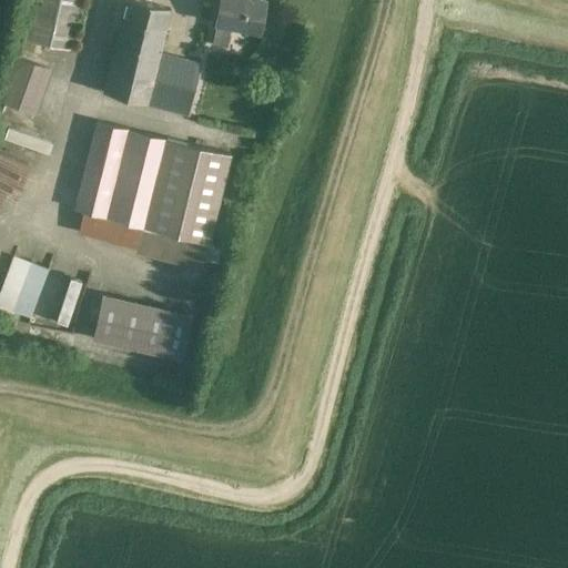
[(31,0),(22,41),(70,52),(82,0),(31,0)]
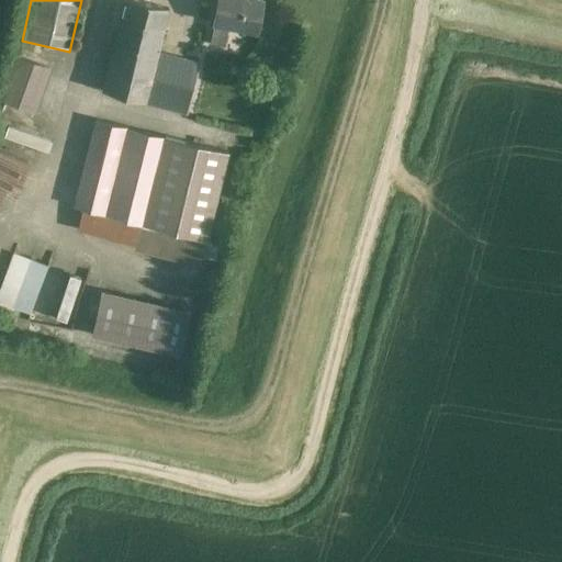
[(134,0),(125,0),(121,19),(103,90),(186,111),(198,63),(158,53),(169,9),(134,0)]
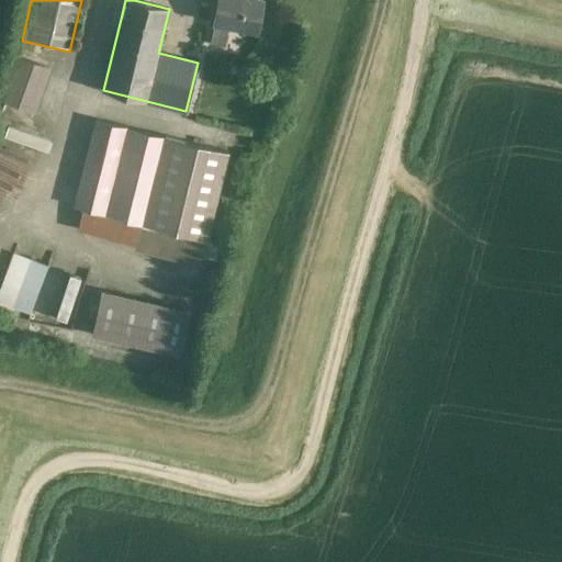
[(256,29),(257,21),(261,0),(216,0),(212,23),(214,23),(210,44),(224,47),(227,23),(256,29)]
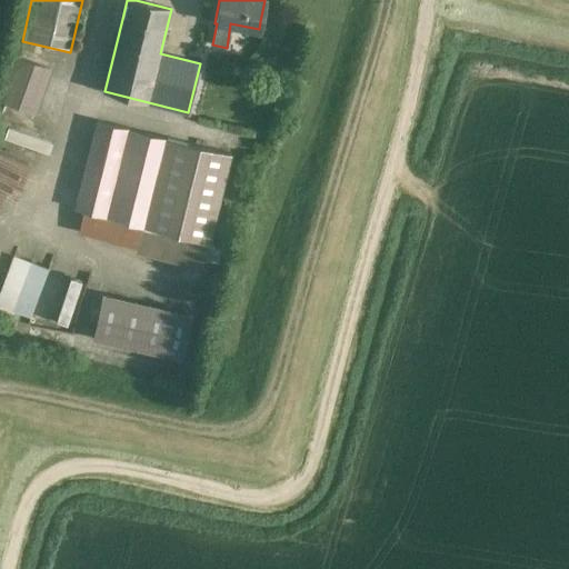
[(50,69),(11,56),(0,86),(0,101),(35,113),(50,69)]
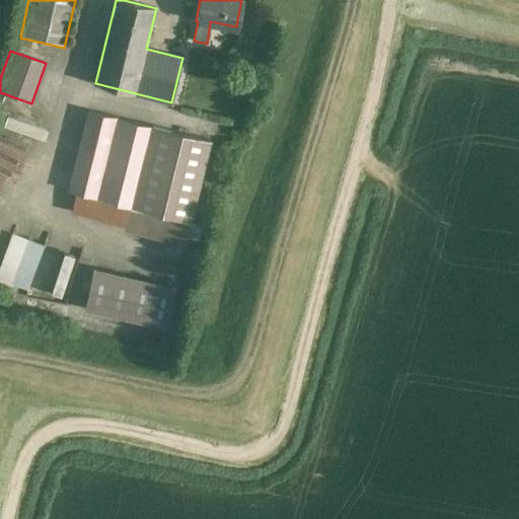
[(90,113),(70,193),(74,194),(70,214),(123,229),(122,231),(182,247),(210,144),(90,113)]
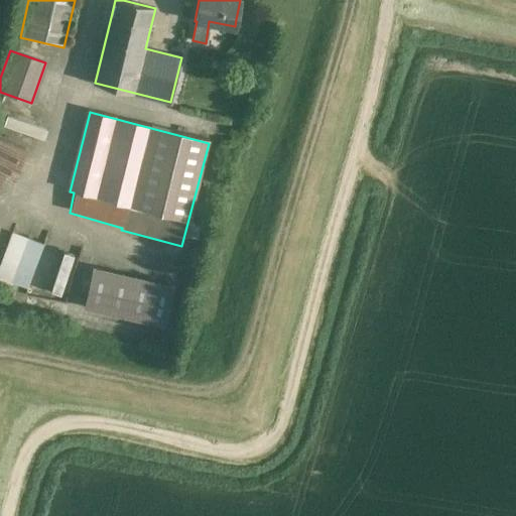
[(0,141),(0,184),(4,176),(14,180),(27,152),(0,141)]
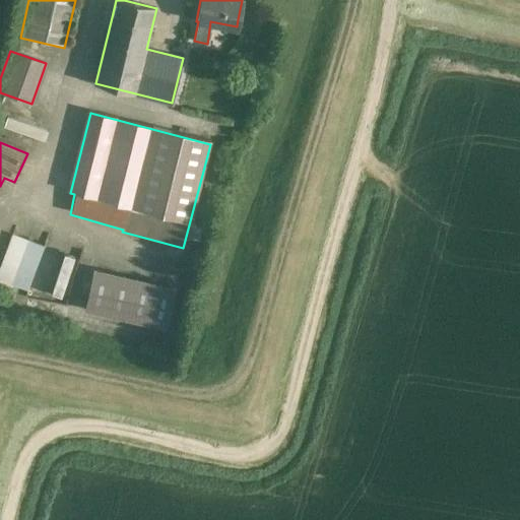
[(175,286),(92,268),(82,312),(165,330),(175,286)]
